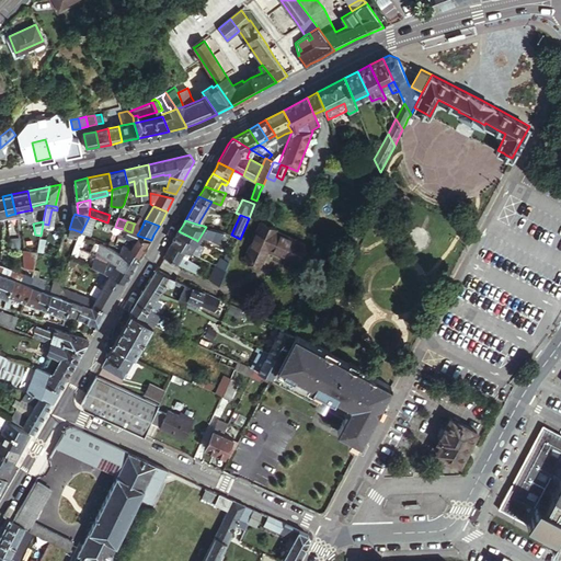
[(278,229),(263,221),(245,254),(261,263),(268,248),(296,262),(305,245),(277,231),(278,229)]
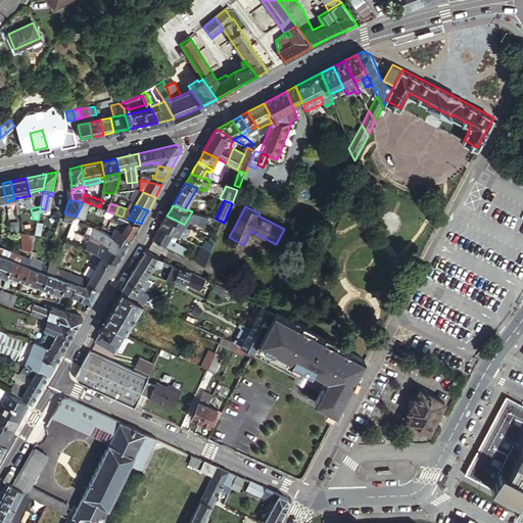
[(132,212),(125,209),(123,217),(128,219),(132,212)]
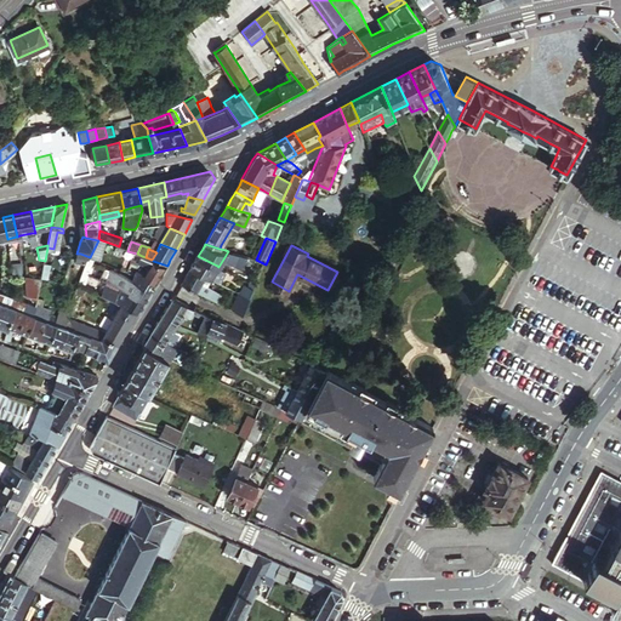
[(248,257),(228,251),(224,257),(241,267),(248,257)]
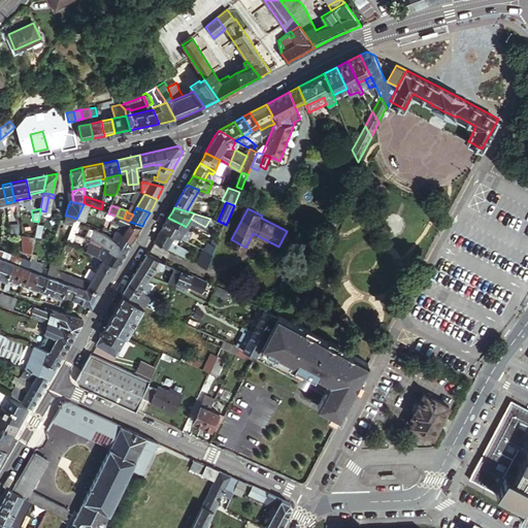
[(76,220),(76,219),(68,216),(66,223),(73,225),(76,220)]
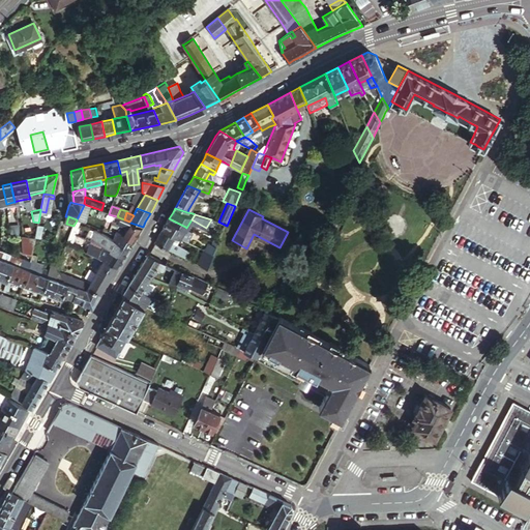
[(127,227),(130,223),(129,222),(124,219),(121,218),(119,224),(127,227)]
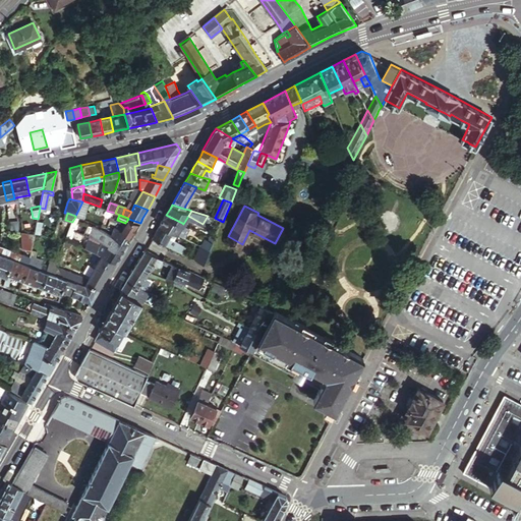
[(163,220),(160,224),(177,233),(182,236),(183,236),(188,227),(183,224),(182,223),(166,215),(165,215),(163,220)]
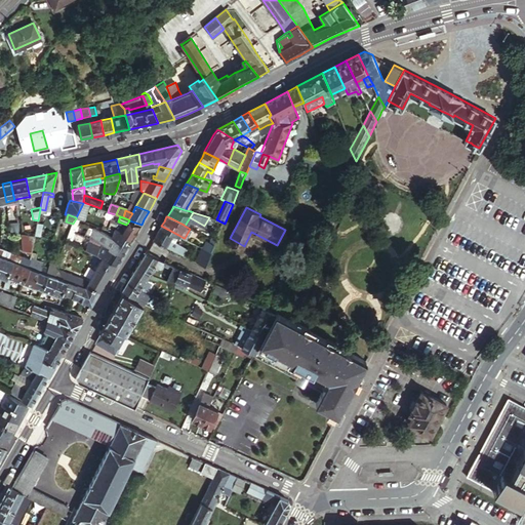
[(138,229),(142,225),(129,220),(126,225),(123,230),(122,231),(132,239),(138,229)]
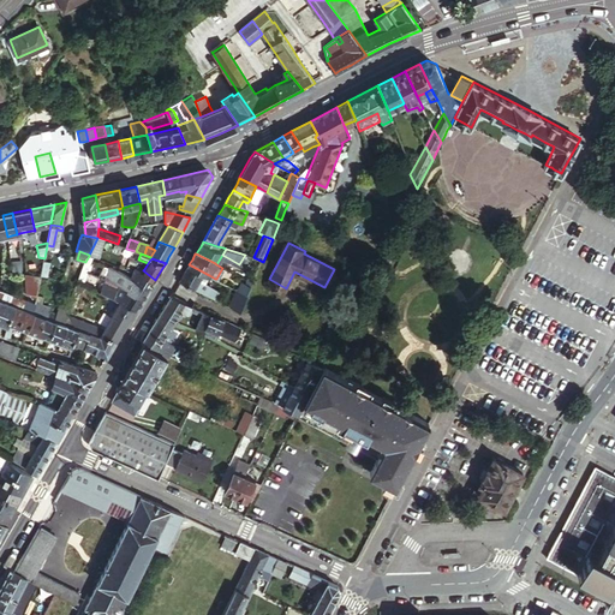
[(12,274),(22,273),(19,262),(11,263),(12,274)]
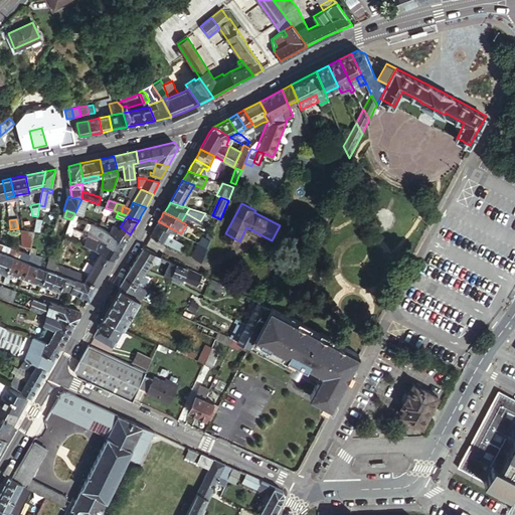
[(155,227),(151,234),(168,243),(175,230),(158,221),(155,227)]
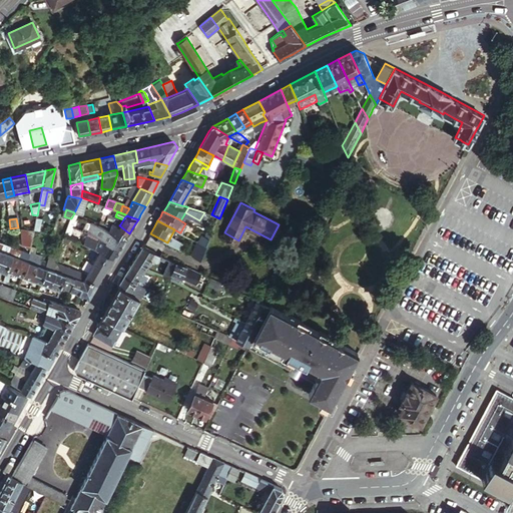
[(109,230),(124,240),(126,236),(129,233),(119,225),(120,224),(115,222),(112,227),(109,230)]
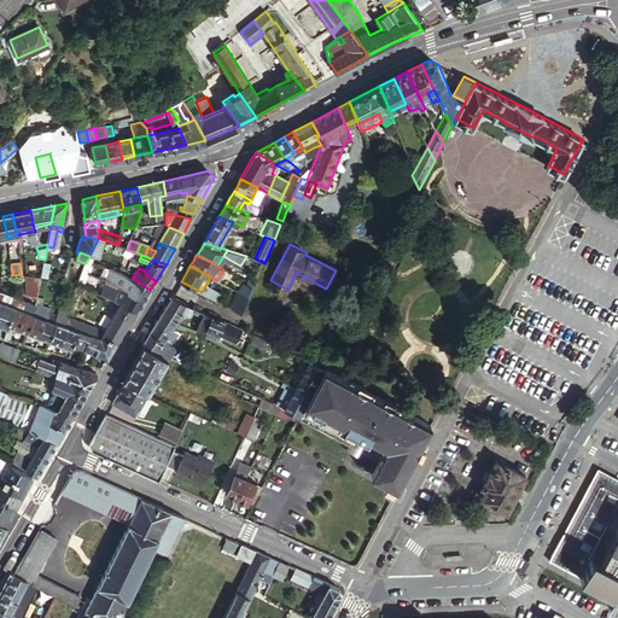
[(106,280),(120,285),(124,274),(111,269),(106,280)]
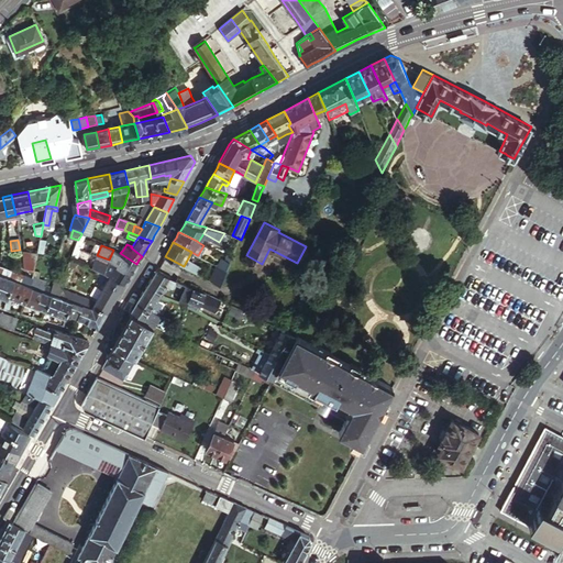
[(109,260),(130,274),(134,267),(136,264),(120,253),(113,250),(109,260)]
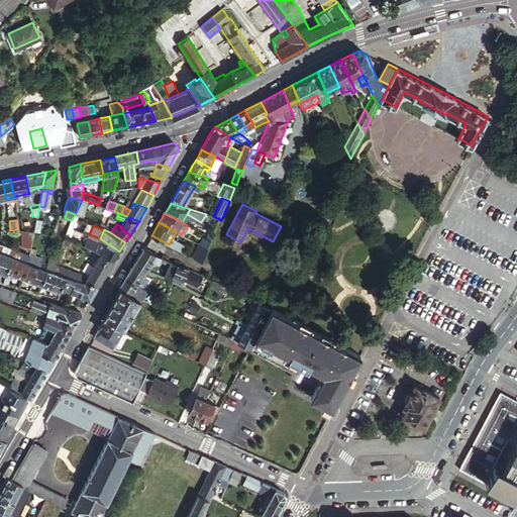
[(176,231),(169,244),(182,251),(186,243),(179,239),(181,234),(176,231)]
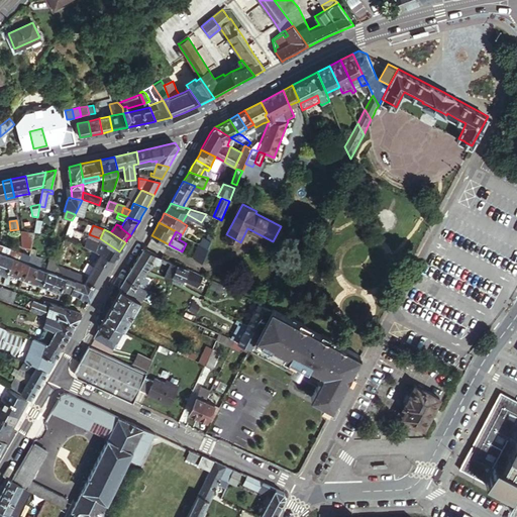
[(23,243),(31,245),(33,235),(28,235),(25,234),(23,243)]
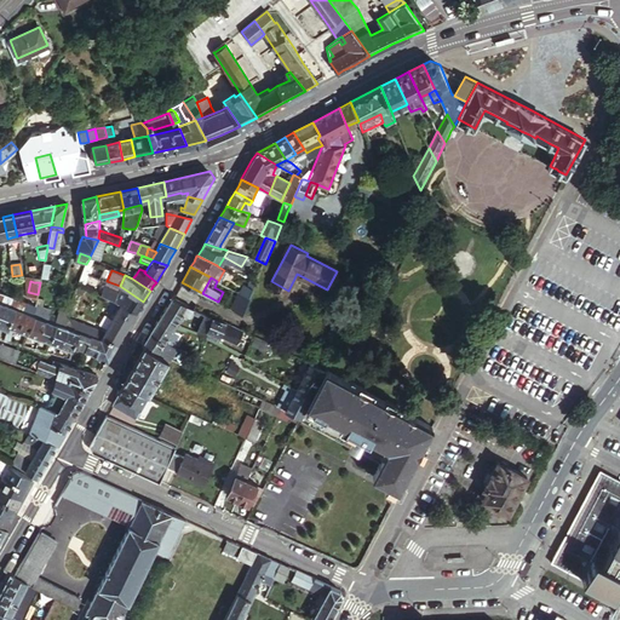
[(85,286),(78,282),(75,290),(85,294),(87,287),(85,286)]
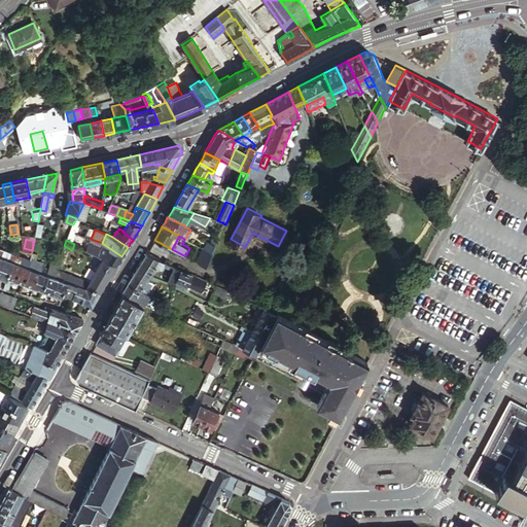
[(204,249),(213,254),(217,243),(212,240),(211,243),(208,242),(204,249)]
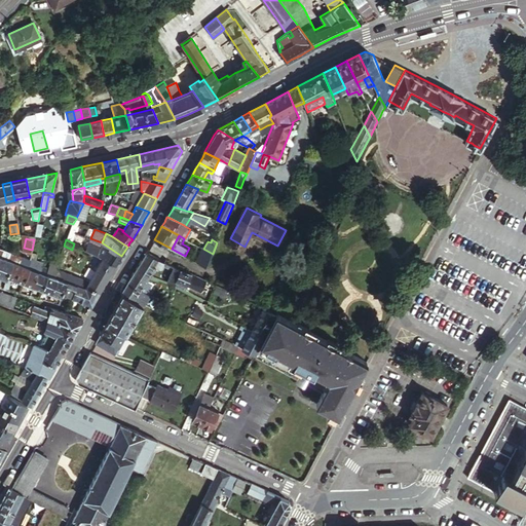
[(85,249),(97,255),(101,246),(88,241),(85,249)]
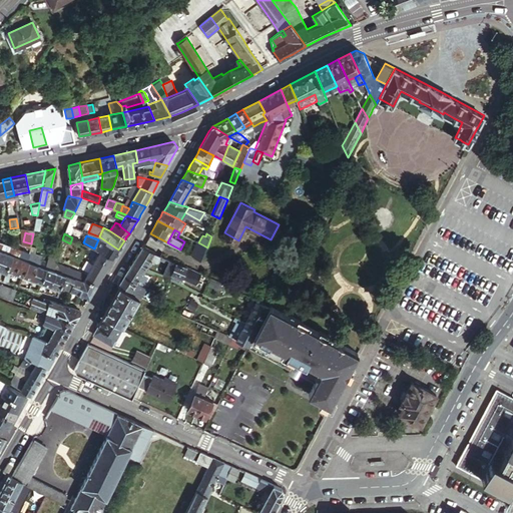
[(94,248),(100,251),(112,258),(117,251),(118,249),(99,236),(98,239),(94,248)]
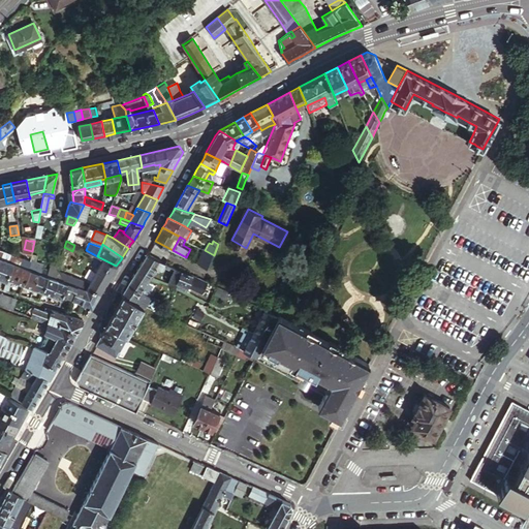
[(197,263),(208,270),(214,255),(205,250),(199,261),(197,263)]
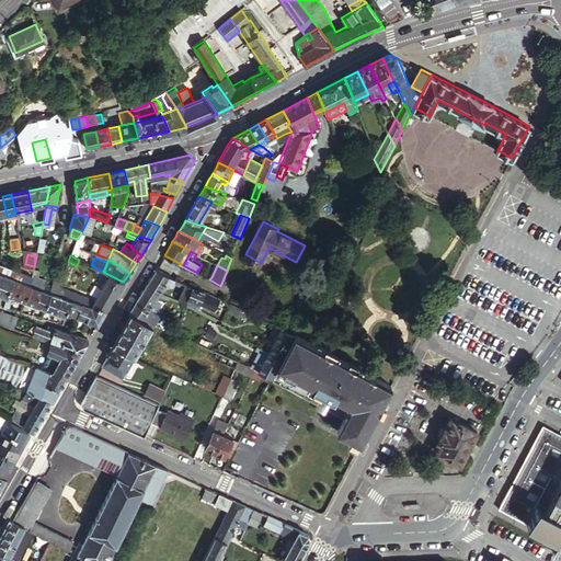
[(12,268),(6,266),(2,274),(9,276),(12,268)]
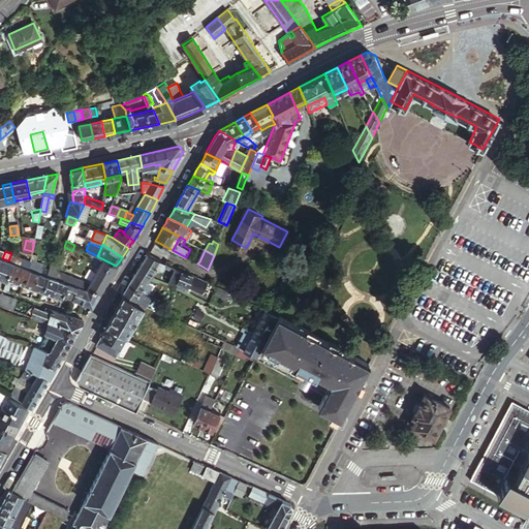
[(8,260),(14,263),(16,263),(18,255),(11,253),(8,260)]
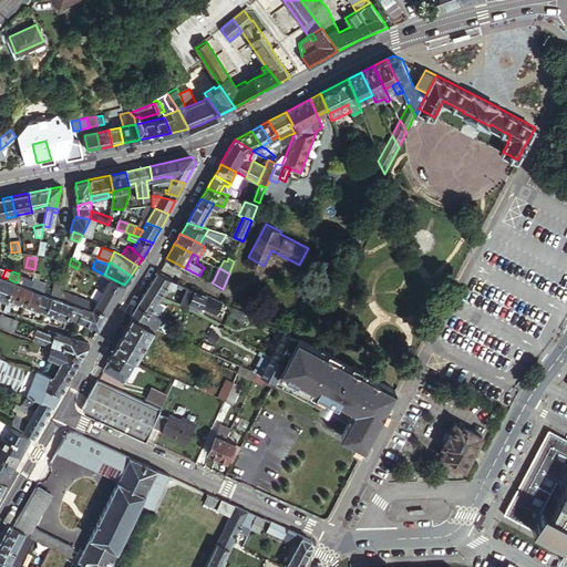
[(145,291),(161,298),(168,286),(174,288),(177,282),(158,271),(157,271),(155,274),(145,291)]
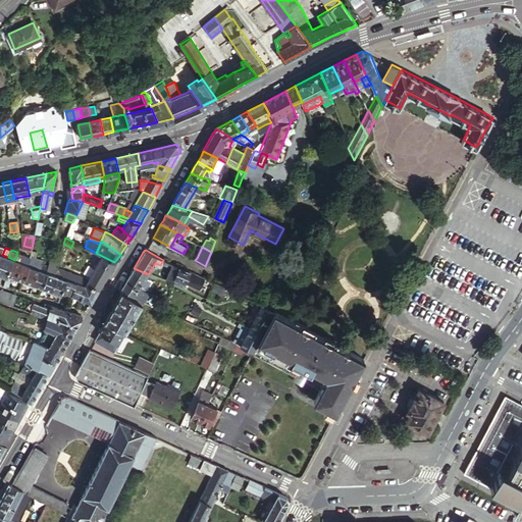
[(24,255),(17,252),(15,260),(21,262),(24,255)]
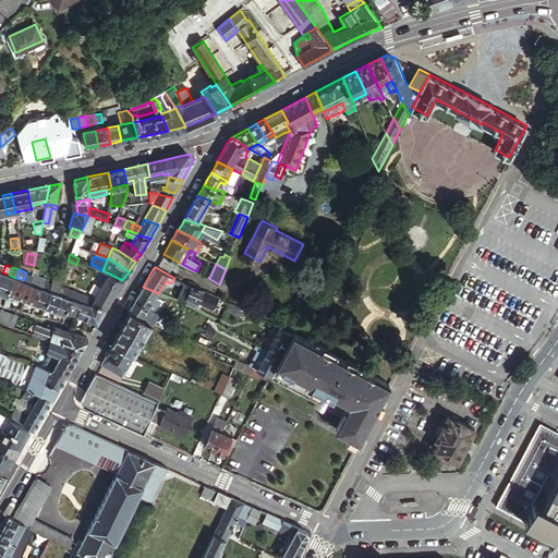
[(0,292),(5,295),(9,295),(9,294),(11,290),(15,278),(9,275),(2,273),(0,271),(0,292)]
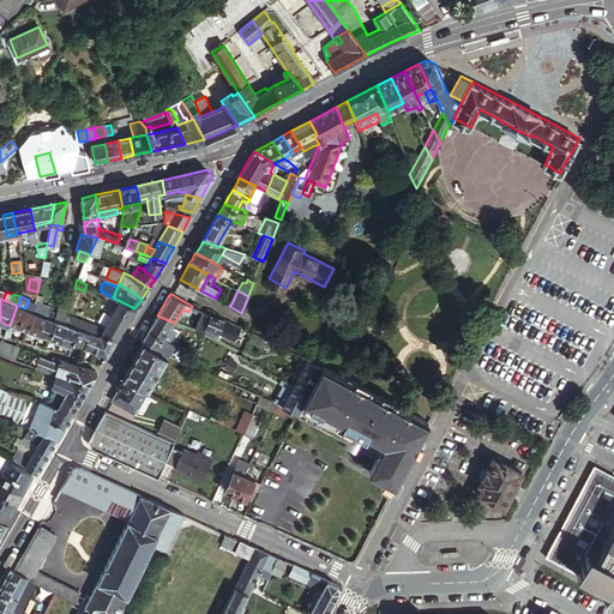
[(35,312),(46,315),(49,317),(52,311),(53,305),(37,299),(36,302),(35,312)]
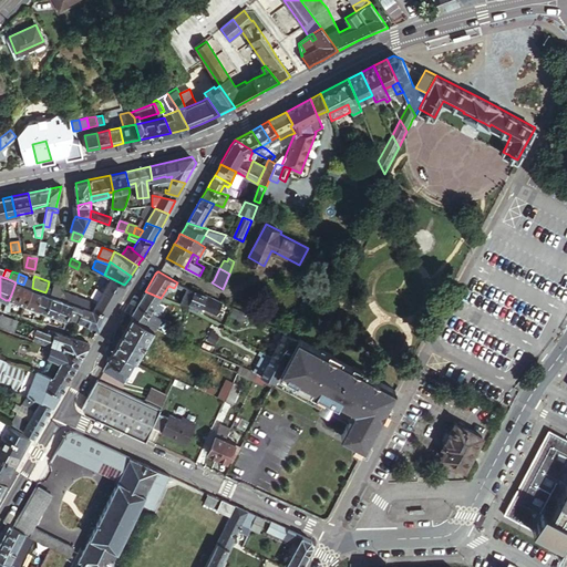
[(23,285),(32,288),(33,279),(27,277),(23,285)]
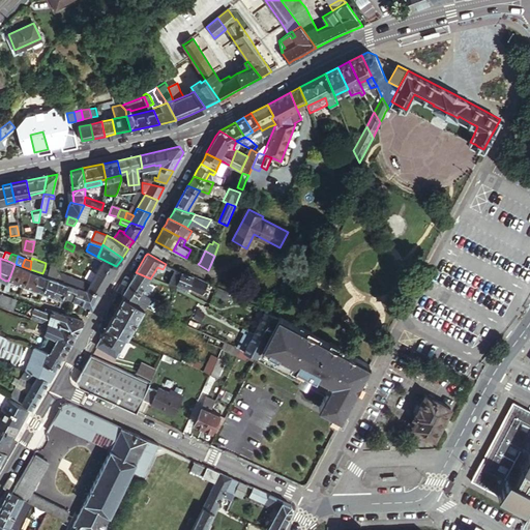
[(116,266),(104,260),(101,264),(113,271),(116,266)]
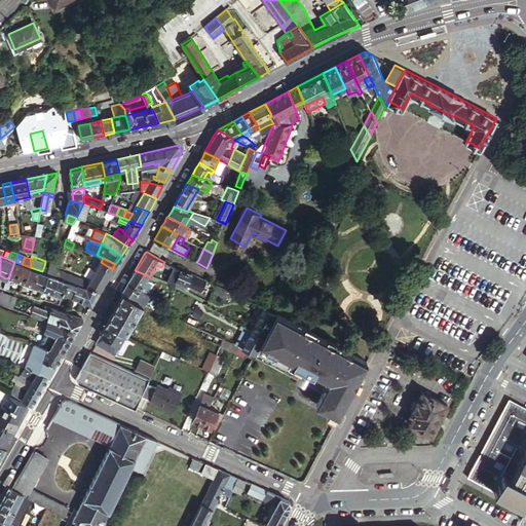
[(49,274),(54,276),(58,268),(59,262),(50,260),(48,267),(51,269),(49,274)]
